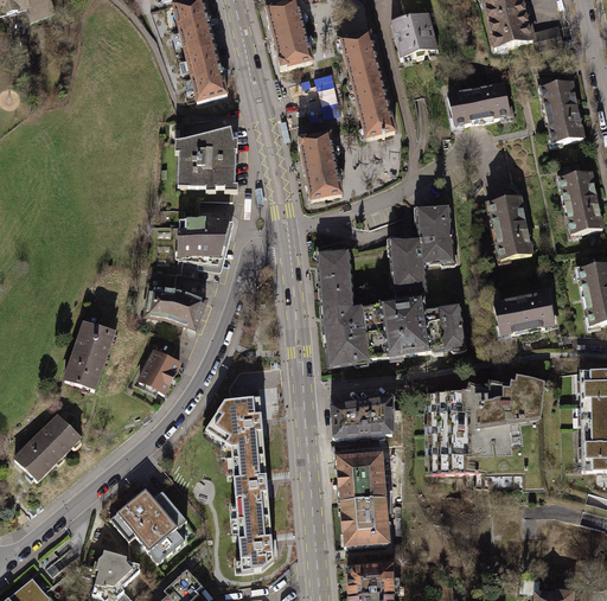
[(0,0),(0,11),(26,5),(30,18),(52,12),(49,0),(0,0)]
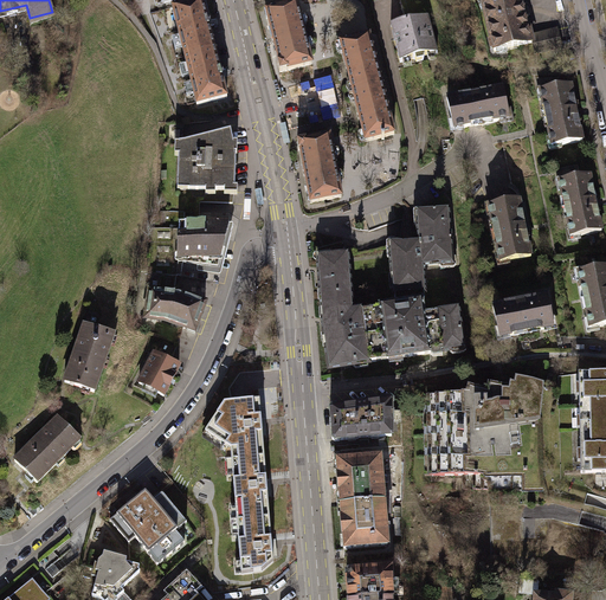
[(172,2),(185,50),(214,43),(210,23),(210,19),(210,17),(208,14),(206,13),(202,0),(174,0),(174,1),(172,2)]
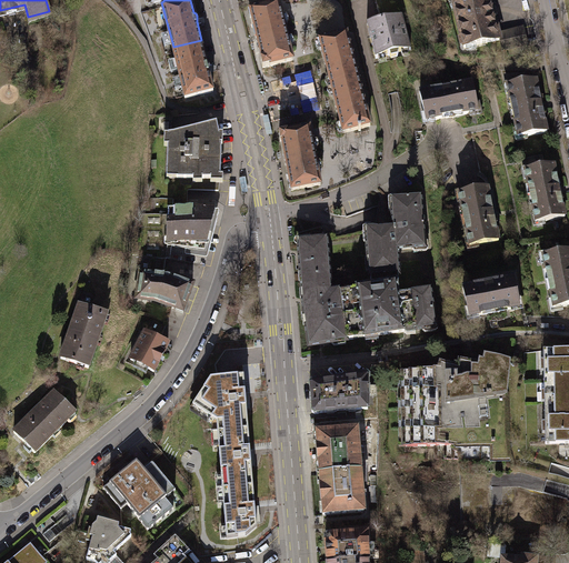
[(292,54),(279,0),(269,0),(251,4),(262,53),(260,56),(262,62),(292,54)]
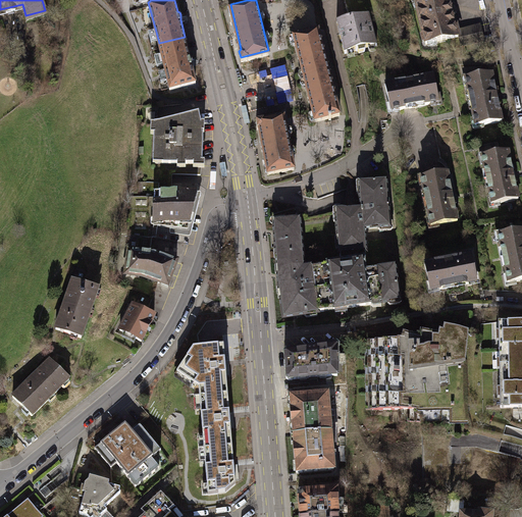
[(415,0),(425,40),(459,33),(457,26),(450,0),(415,0)]
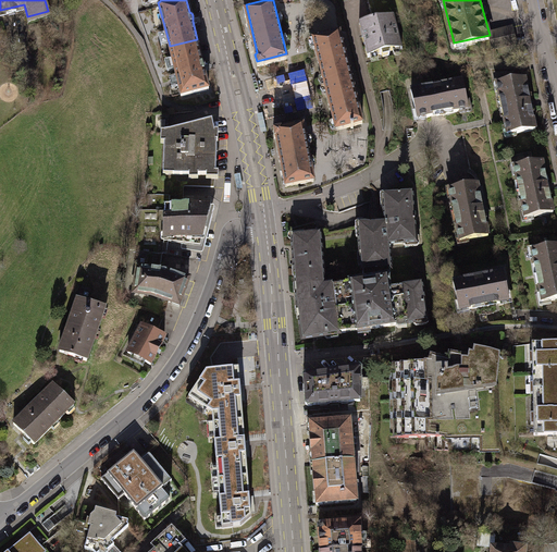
[(393,9),(358,17),(367,51),(381,48),(382,52),(390,50),(390,46),(401,44),(393,9)]
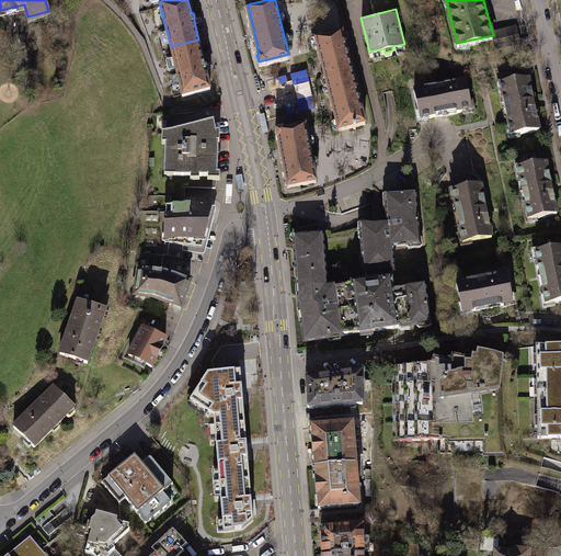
[(515,21),(491,27),(493,35),(495,44),(519,37),(515,21)]
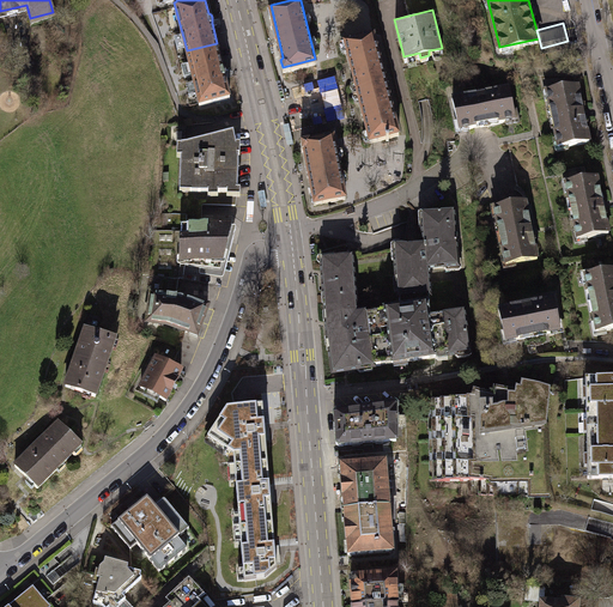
[(344,38),(357,86),(386,79),(372,30),(344,38)]
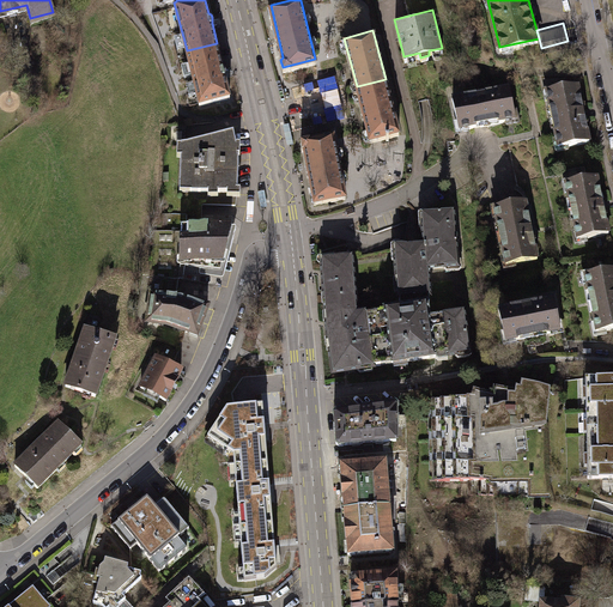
[(187,50),(199,101),(229,92),(224,74),(226,72),(225,68),(224,66),(222,65),(217,43),(187,50)]
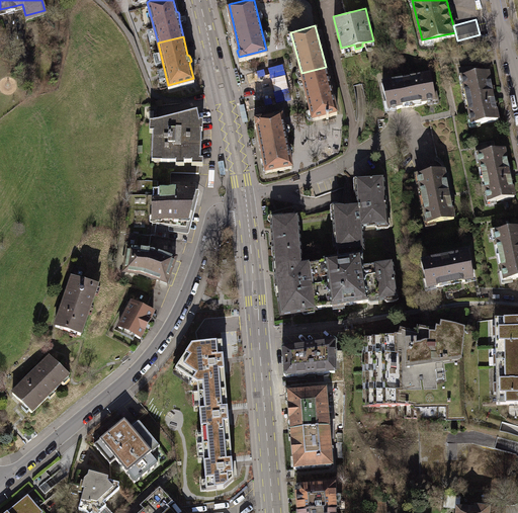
[(301,73),(312,115),(336,109),(326,67),(301,73)]
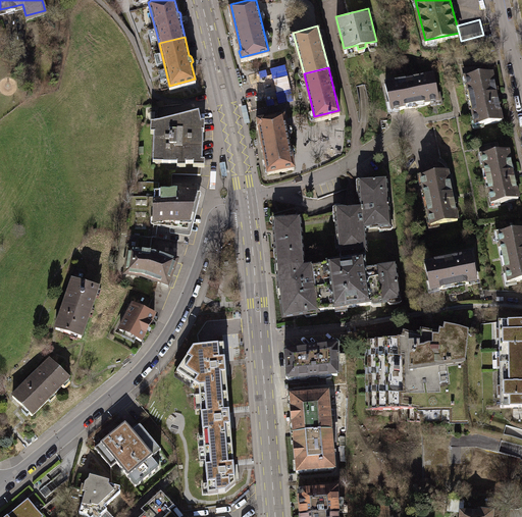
[(490,68),(464,73),(474,121),(501,116),(490,68)]
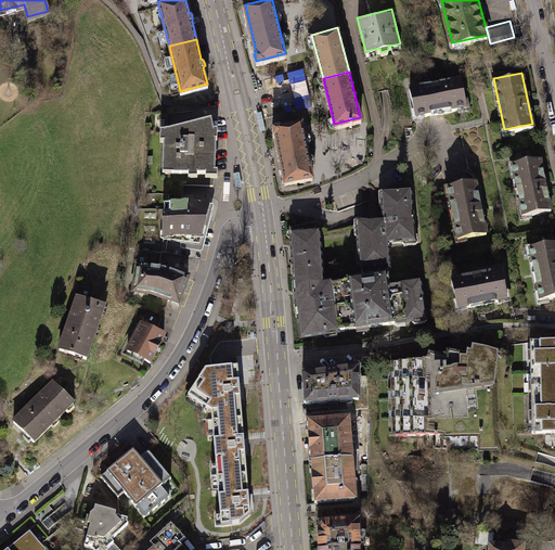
[(459,75),(408,86),(413,114),(465,103),(459,75)]
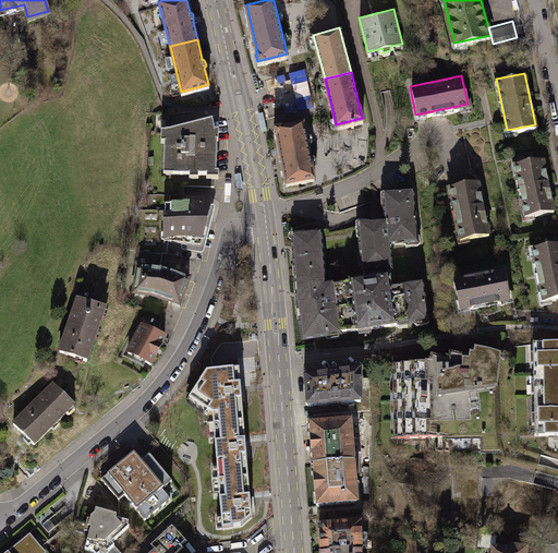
[(165,137),(164,169),(183,170),(183,182),(214,182),(216,175),(218,175),(218,169),(216,169),(217,137),(218,137),(218,128),(214,128),(213,117),(170,128),(161,127),(161,137),(165,137)]
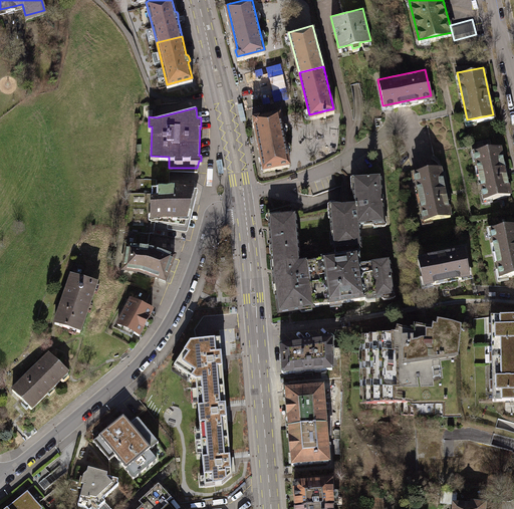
[(289,162),(279,110),(251,115),(253,122),(255,121),(263,167),(289,162)]
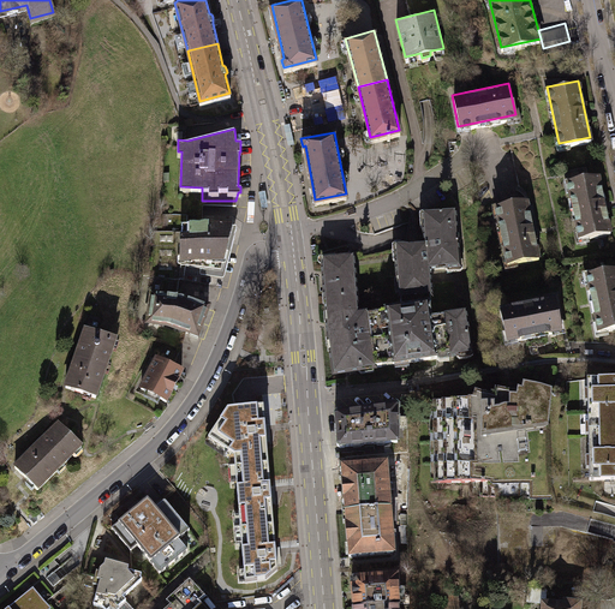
[(396,133),(382,138),(383,145),(399,142),(396,133)]
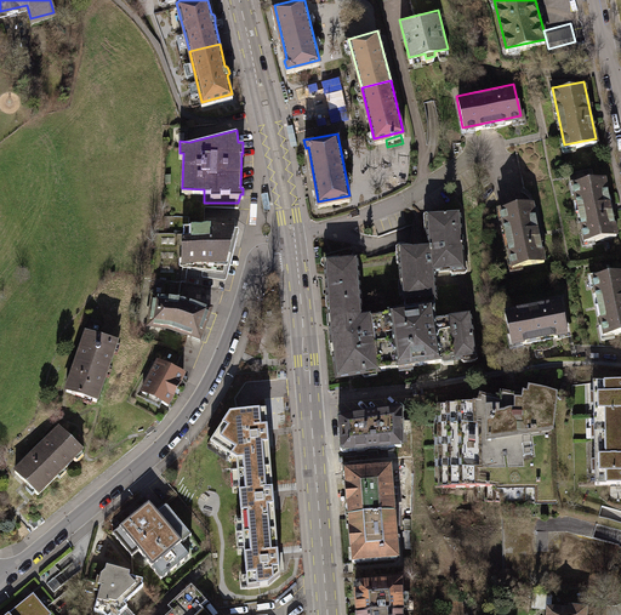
[(604,174),(571,181),(584,238),(616,231),(610,203),(604,174)]
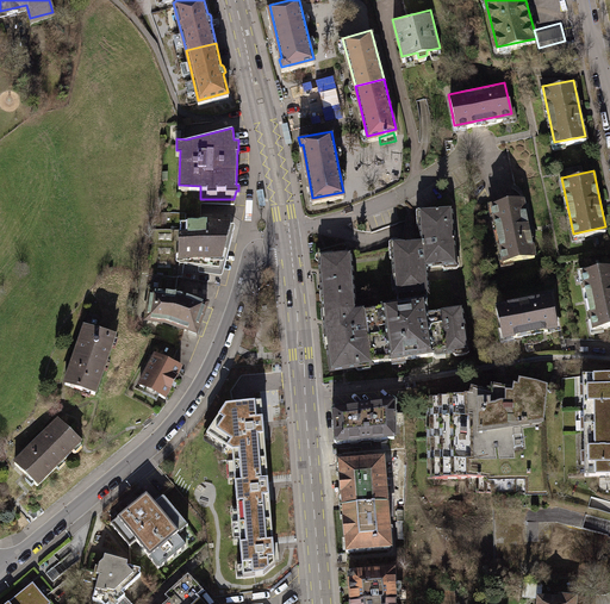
[(522,197),(491,204),(503,260),(534,253),(522,197)]
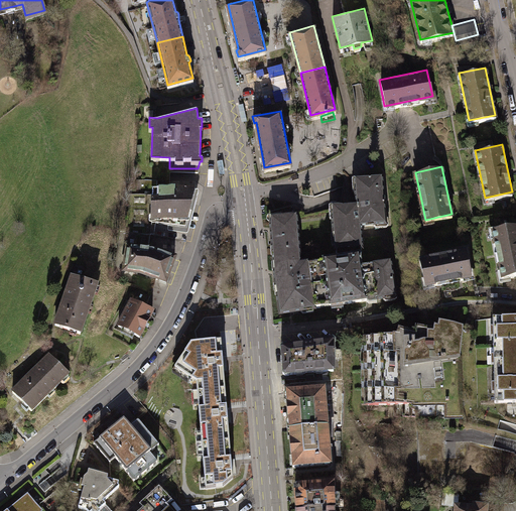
[(356,176),(358,202),(359,221),(384,219),(383,203),(385,201),(385,192),(383,188),(382,173),(379,173),(377,171),(373,171),(370,175),(356,176)]
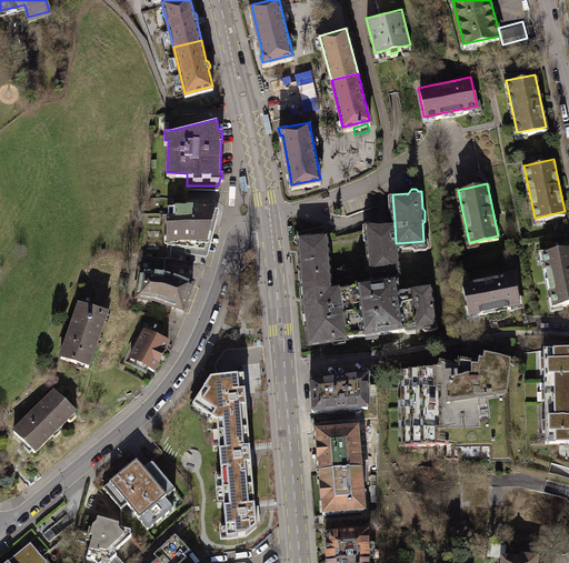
[(215,204),(168,203),(167,203),(166,240),(205,245),(215,204)]
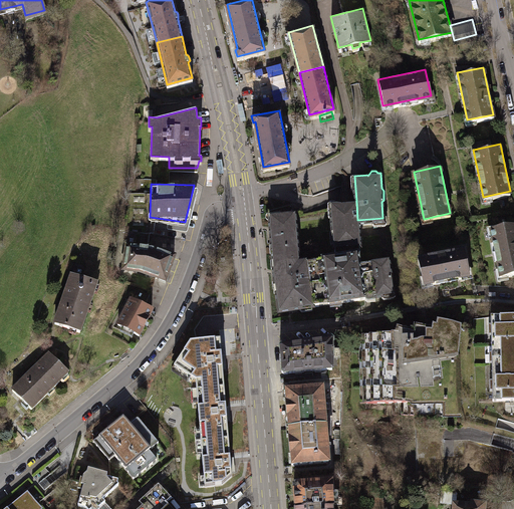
[(358,233),(357,220),(356,201),(352,202),(350,199),(346,199),(343,202),(332,204),(335,252),(357,249),(360,249),(359,241),(361,238),(361,235),(358,233)]
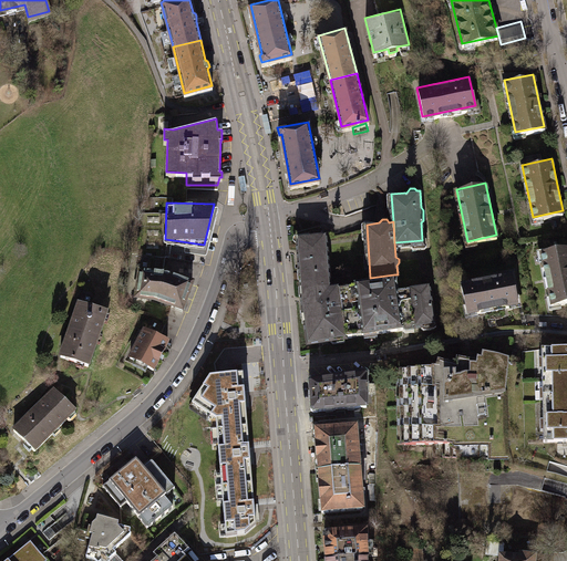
[(297,227),(298,235),(323,232),(322,220),(297,227)]
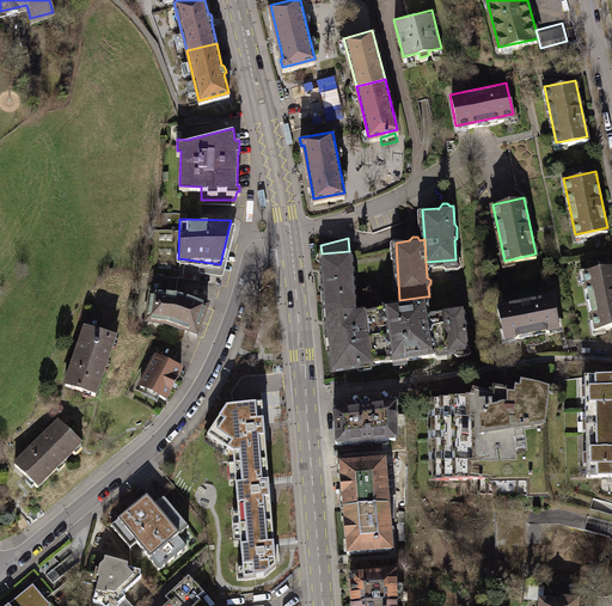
[(350,263),(349,251),(322,253),(326,304),(354,301),(353,291),(356,289),(355,285),(353,282),(353,273),(354,270),(354,265),(350,263)]
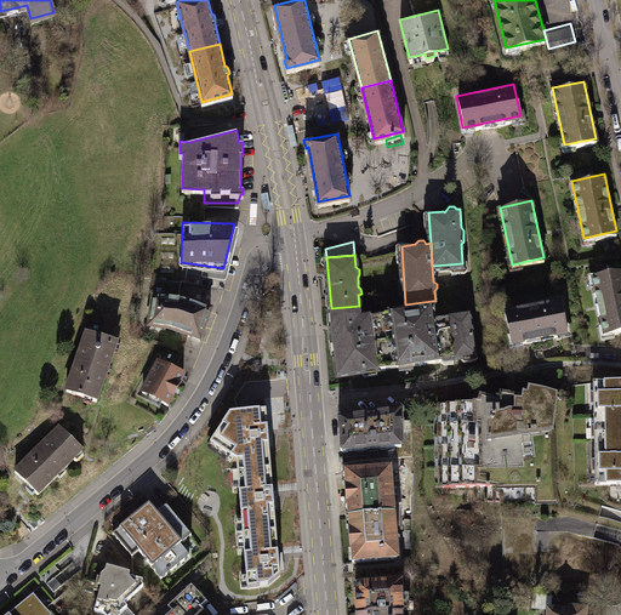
[(620,268),(592,274),(604,331),(620,326),(620,268)]
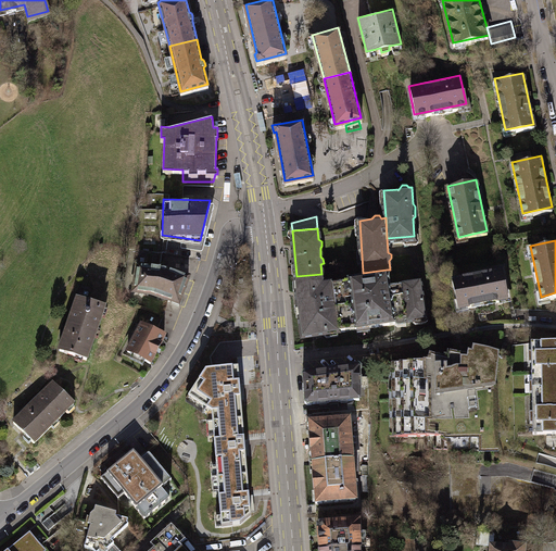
[(150,289),(177,300),(178,301),(189,274),(163,264),(162,264),(136,260),(131,286),(150,289)]
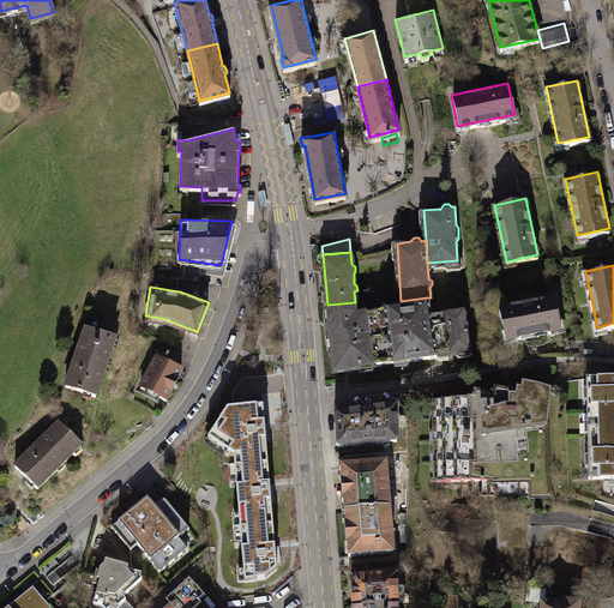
[(554,293),(501,305),(507,336),(561,325),(554,293)]
